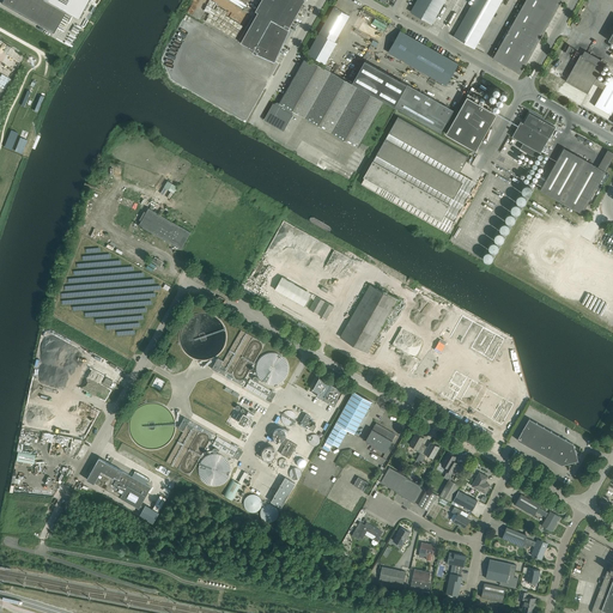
[(53,32),(65,12),(44,0),(1,0),(1,2),(53,32)]
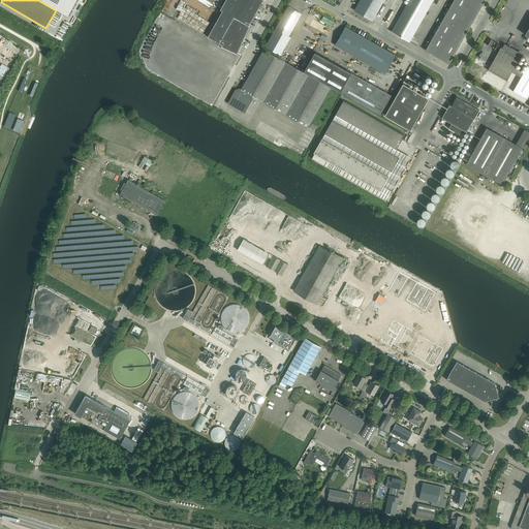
[(38,0),(56,10),(67,17),(75,0),(38,0)]
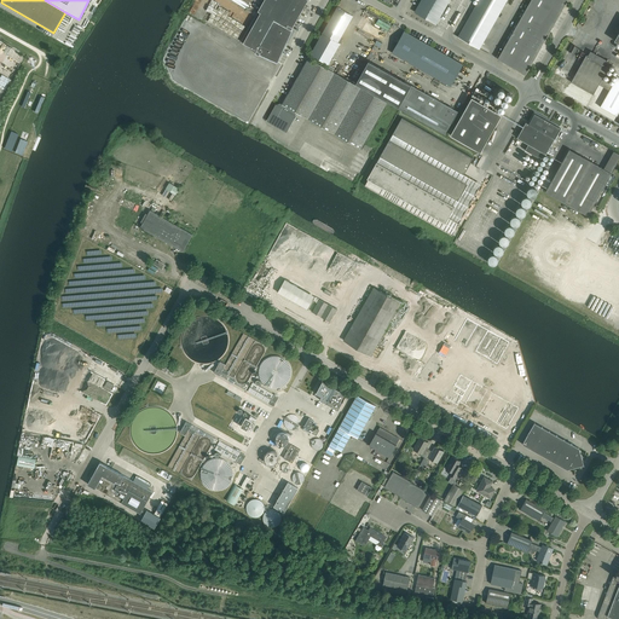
[(264,0),(241,41),(256,51),(255,53),(259,56),(260,55),(277,63),(285,44),(283,42),(289,29),(291,30),(307,0),(264,0)]
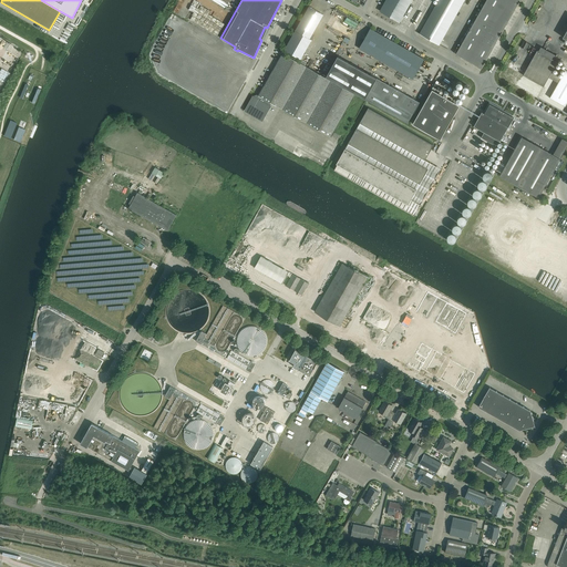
[(385,0),(380,11),(400,22),(411,0),(385,0)]
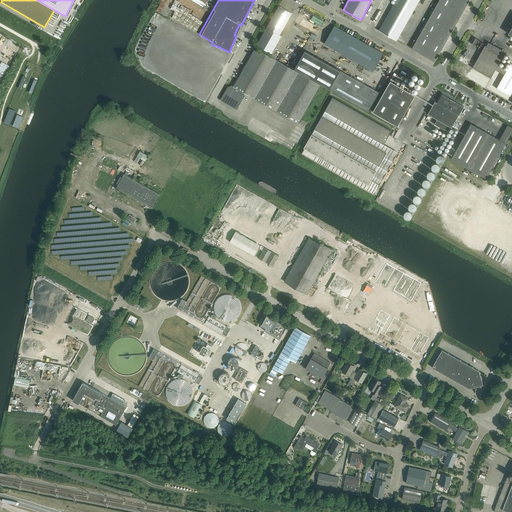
[(395,0),(379,30),(397,40),(419,0),(395,0)]
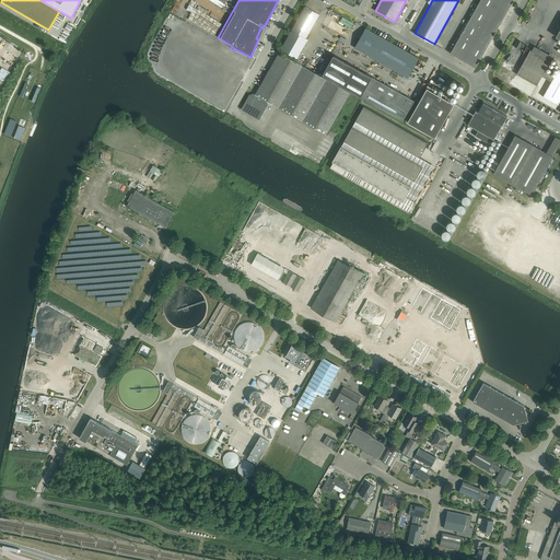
[(475,68),(513,0),(479,0),(450,54),(475,68)]
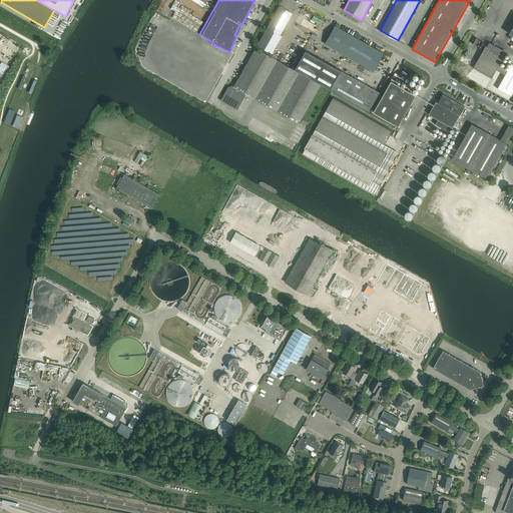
[(282,36),(280,35),(293,13),(280,6),(257,45),(272,53),(282,36)]
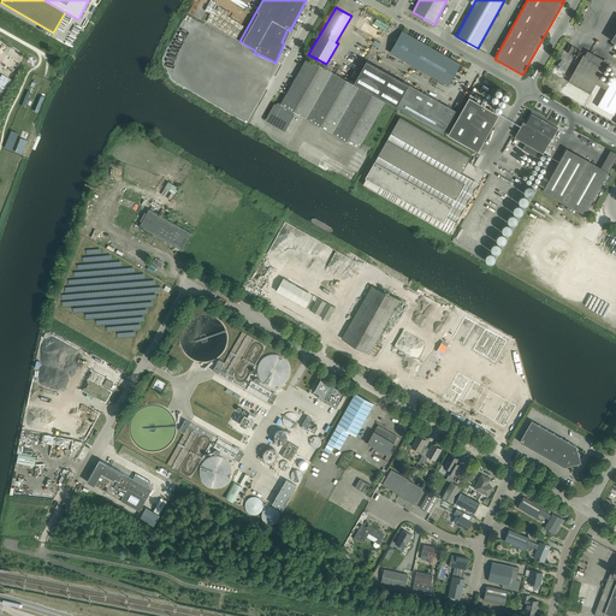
[(413,66),(418,69),(448,86),(460,64),(402,31),(390,53),(410,65),(413,66)]
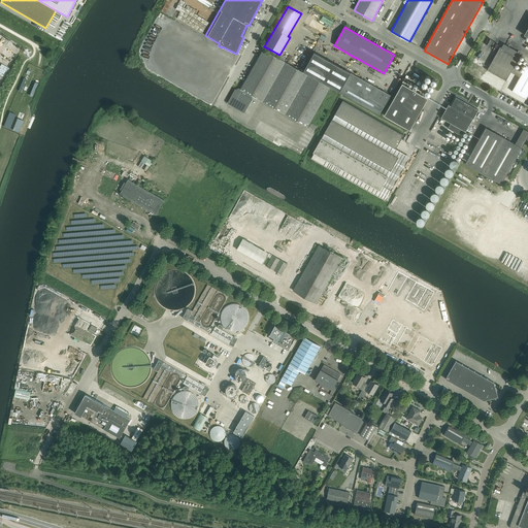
[(501,47),(500,46),(487,70),(488,70),(487,72),(486,72),(482,79),(497,89),(502,80),(501,80),(501,78),(505,80),(510,72),(520,77),(509,96),(524,103),(527,95),(527,67),(526,66),(522,72),(514,67),(519,58),(517,57),(519,53),(503,44),(501,47)]
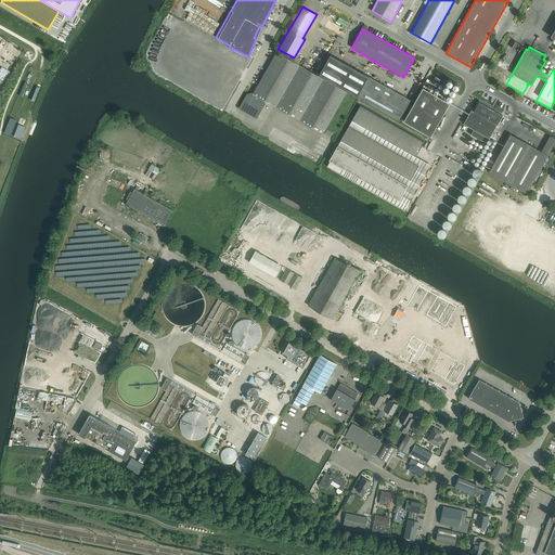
[(321,77),(276,52),(257,86),(253,93),(250,94),(249,95),(247,94),(240,108),(256,118),(266,102),(265,102),(265,101),(324,133),(347,92),(321,77)]
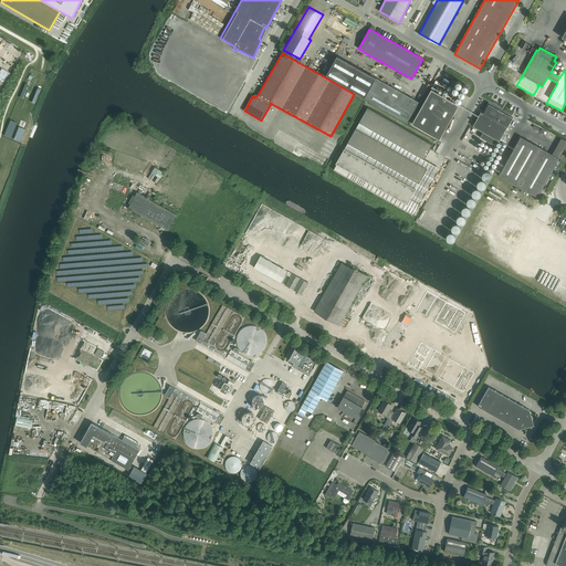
[(325,76),(364,98),(376,77),(337,56),(325,76)]
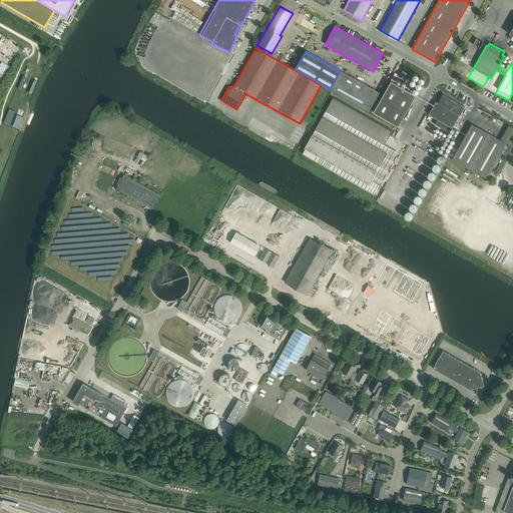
[(380,93),(341,70),(330,89),(330,90),(369,112),(380,93)]
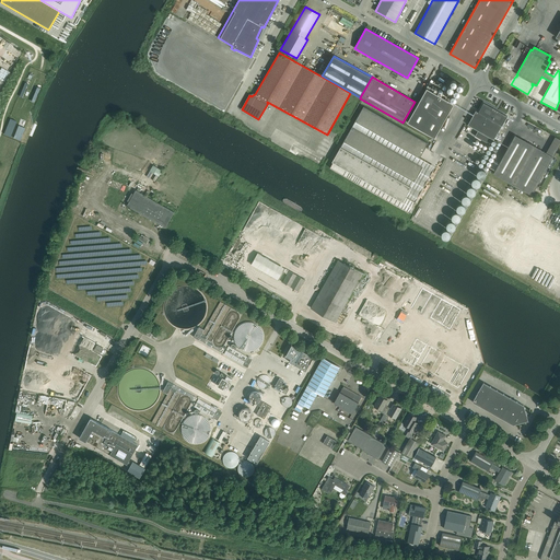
[(465,85),(455,79),(445,97),(430,88),(410,121),(436,136),(465,85)]
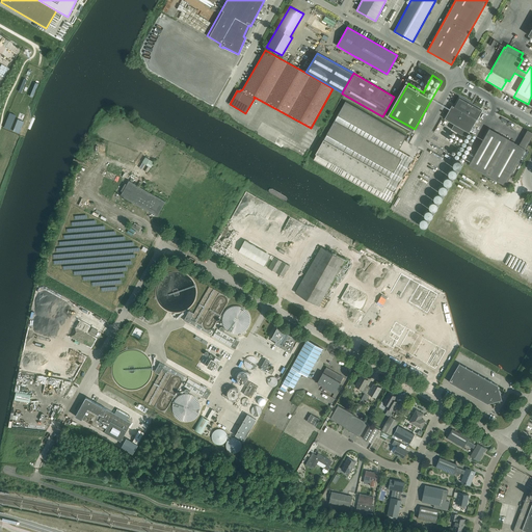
[(444,118),(445,120),(454,125),(451,129),(464,136),(468,132),(469,133),(480,113),(482,110),(459,97),(454,106),(452,105),(444,118)]
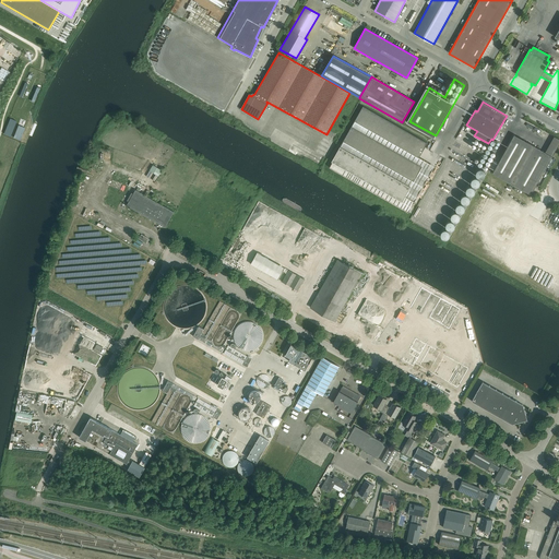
[(418,158),(419,157),(427,143),(363,106),(354,121),(418,158)]
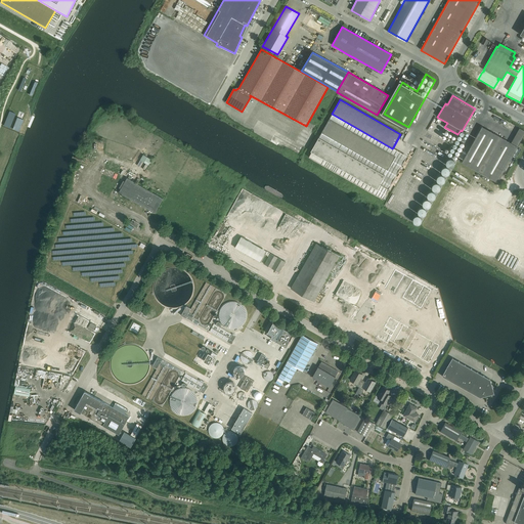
[(15,114),(9,111),(3,125),(9,128),(15,114)]
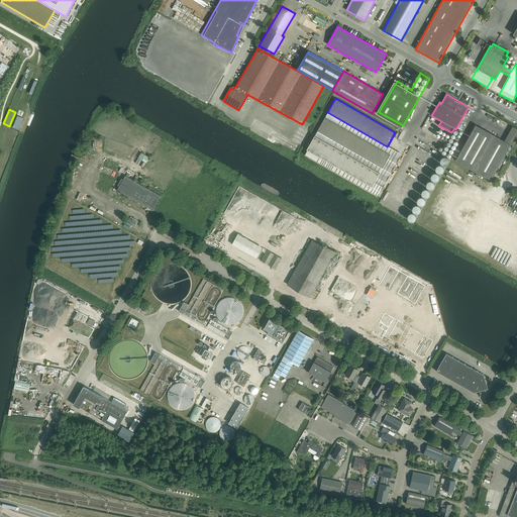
[(16,116),(12,127),(18,129),(22,118),(16,116)]
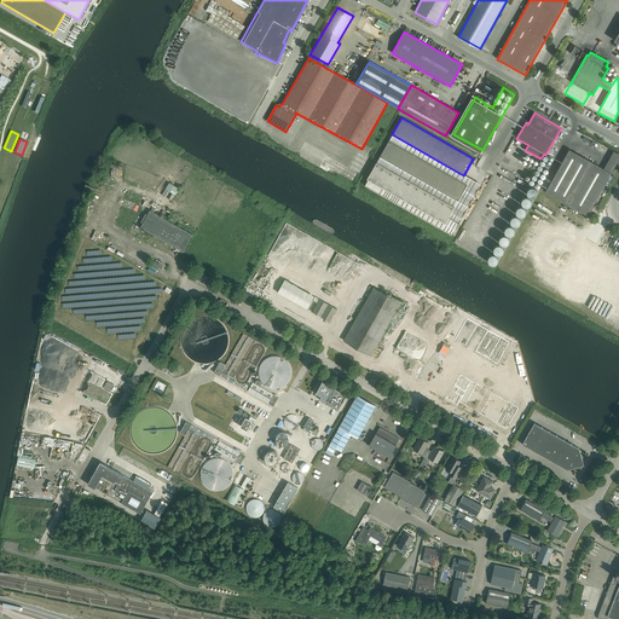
[(380,156),(458,201),(467,184),(389,140),(380,156)]
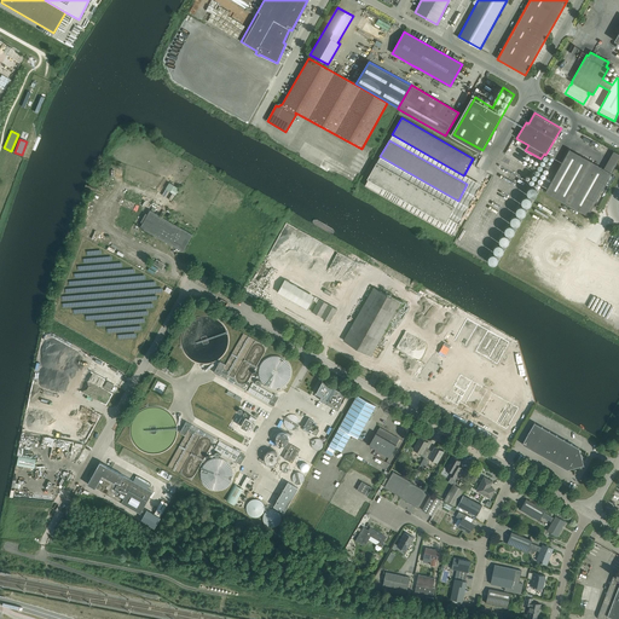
[(588,215),(589,212),(612,173),(596,165),(570,149),(545,191),(588,215)]
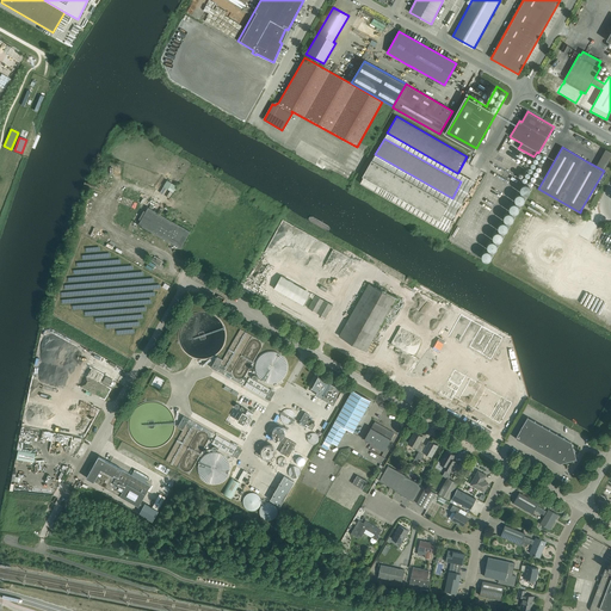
[(433,196),(371,160),(362,177),(363,177),(439,221),(443,215),(449,204),(433,196)]
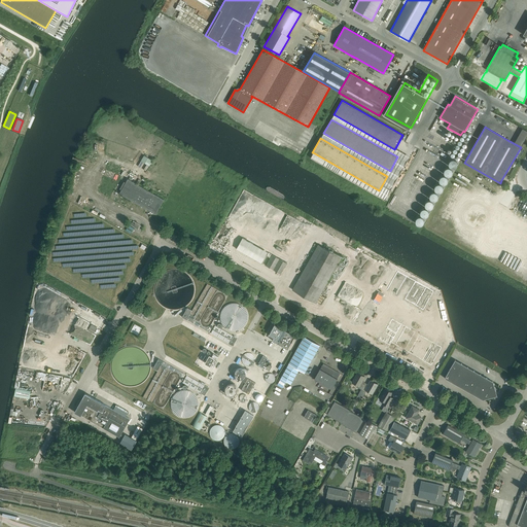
[(449,163),(449,165),(450,167),(451,168),(453,168),(455,168),(457,167),(457,165),(457,163),(457,162),(455,160),(453,160),(451,160),(450,161),(449,163)]
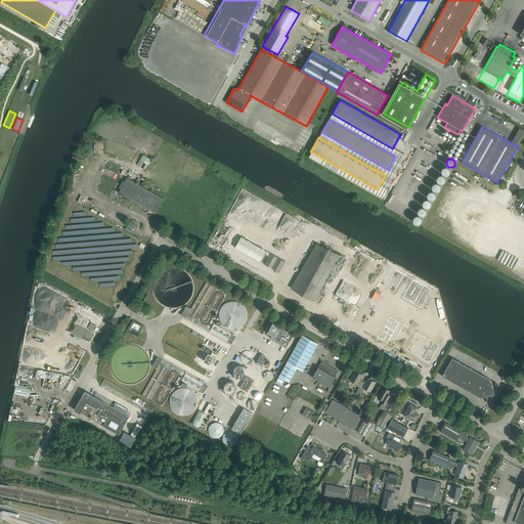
[(430,169),(433,176),(439,174),(436,167),(430,169)]
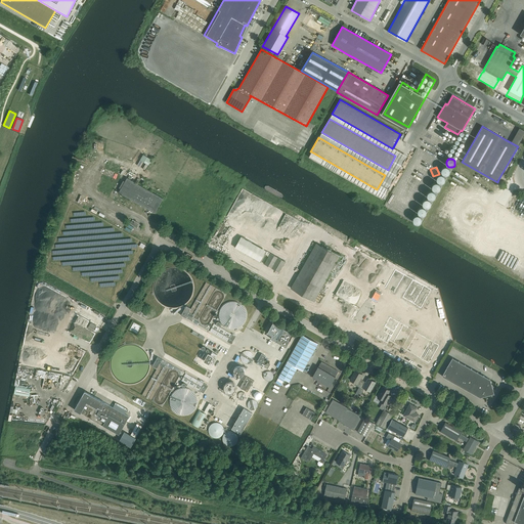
[(441,170),(441,172),(442,174),(443,175),(445,175),(447,175),(449,174),(450,172),(450,170),(449,168),(447,167),(445,167),(444,167),(442,168),(441,170)]
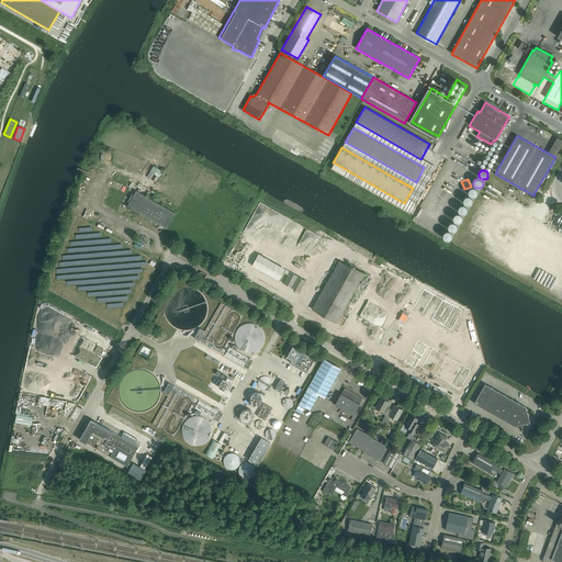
[(459,199),(467,194),(462,187),(454,191),(459,199)]
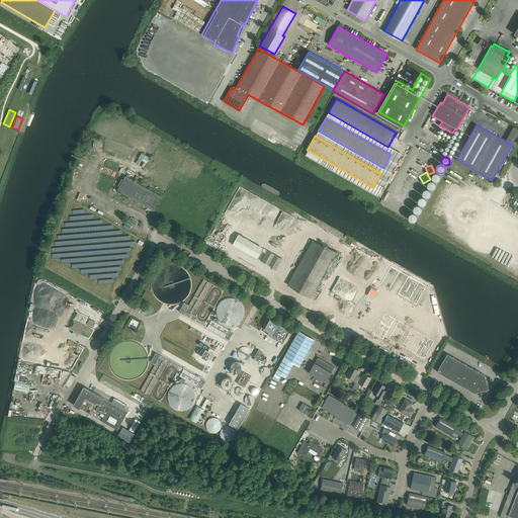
[(432,176),(432,178),(432,180),(434,181),(436,181),(438,181),(439,180),(440,178),(440,176),(439,174),(438,173),(436,173),(434,173),(433,174),(432,176)]
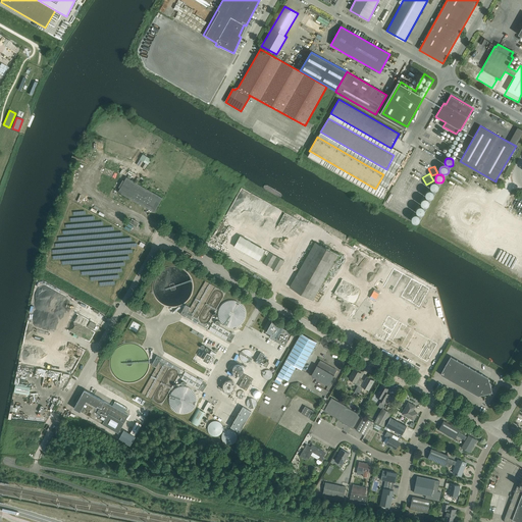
[(154,212),(162,198),(126,177),(124,180),(120,188),(118,192),(120,193),(119,194),(121,195),(122,194),(154,212)]
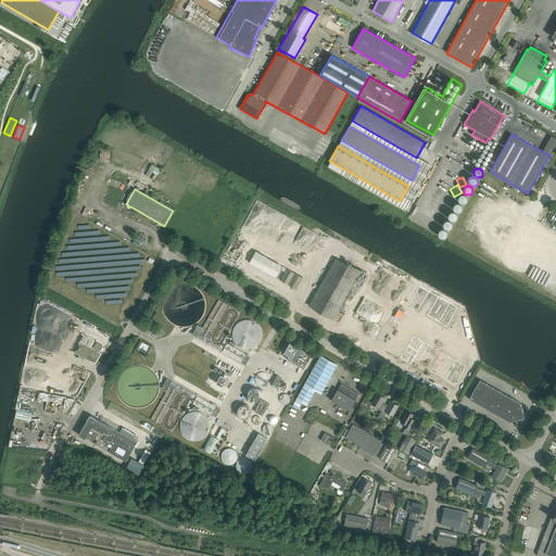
[(458,198),(458,200),(459,201),(460,203),(463,203),(465,203),(467,202),(467,200),(467,198),(467,196),(465,194),(463,194),(460,194),(459,196),(458,198)]
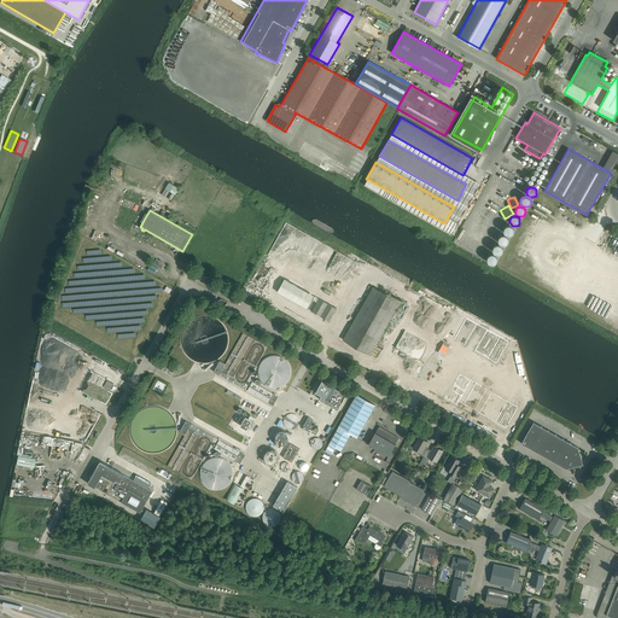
[(490,227),(493,235),(500,234),(499,226),(490,227)]
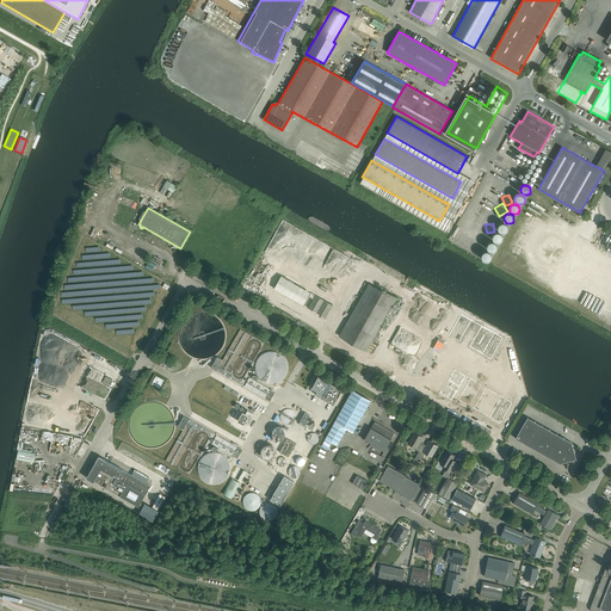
[(499,227),(498,229),(499,230),(501,233),(504,233),(506,233),(507,232),(508,229),(508,227),(507,224),(506,223),(504,223),(501,223),(499,224),(499,227)]
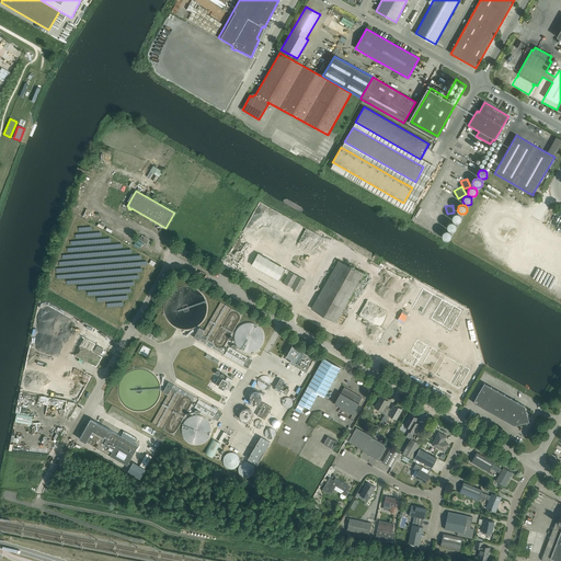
[(439,220),(447,222),(449,216),(442,214),(439,220)]
